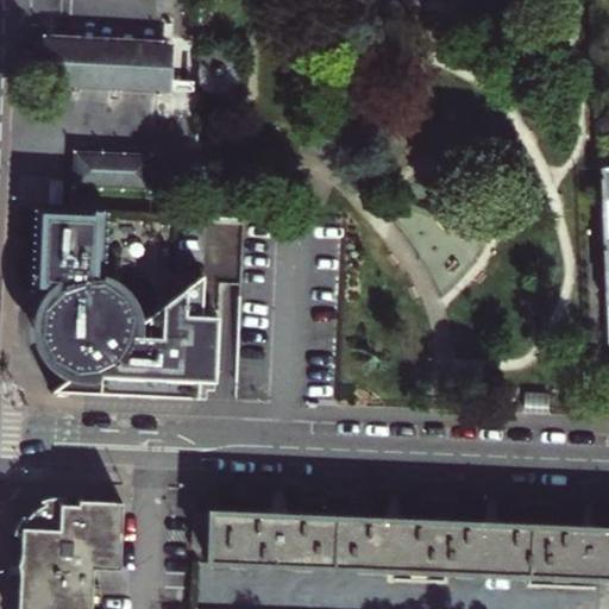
[(49,35),(32,46),(31,68),(45,81),(102,83),(176,87),(179,39),(104,36),(49,35)]
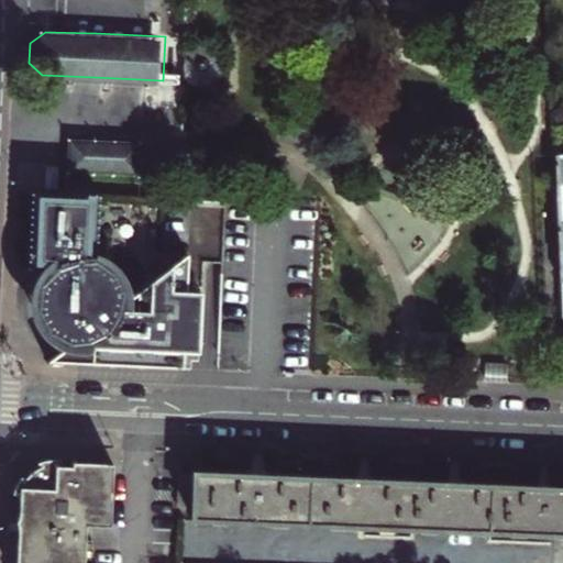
[(180,47),(181,86),(219,85),(218,46),(180,47)]
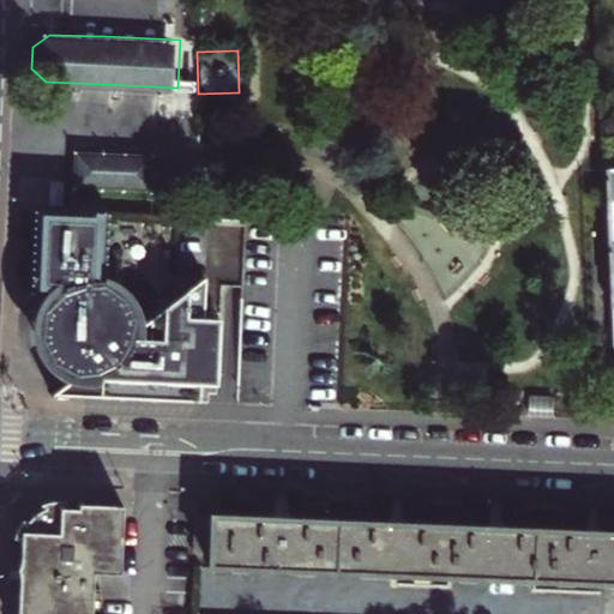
[(83,182),(158,185),(158,154),(85,151),(83,182)]
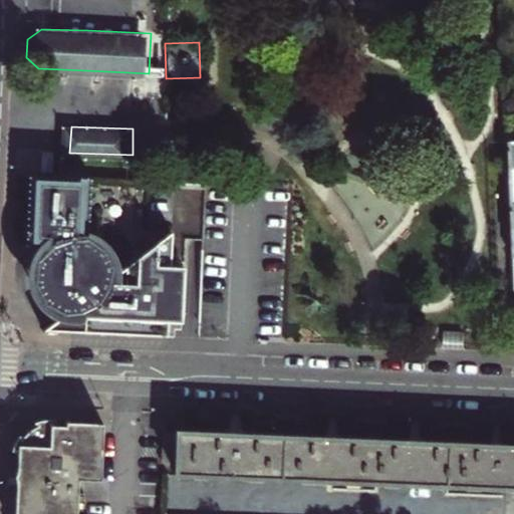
[(31,200),(30,223),(92,226),(95,177),(67,175),(32,173),(31,200)]
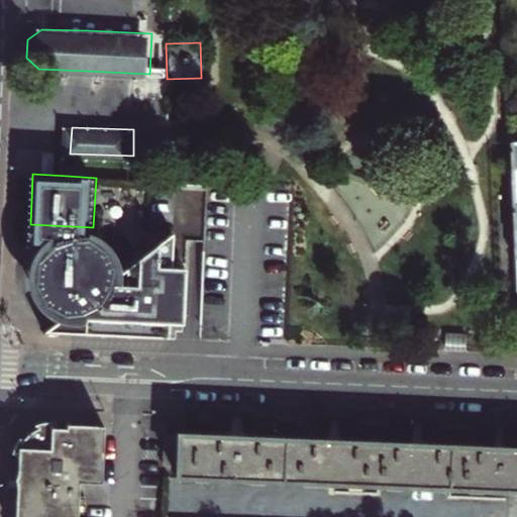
[(186,328),(190,291),(189,265),(175,264),(177,232),(126,266),(124,267),(114,267),(110,257),(105,250),(99,243),(92,238),(92,229),(93,227),(30,224),(29,244),(31,245),(41,246),(55,247),(52,250),(49,254),(48,255),(46,260),(44,264),(43,268),(43,273),(43,278),(44,283),(45,287),(47,292),(49,296),(53,300),(56,303),(60,306),(64,309),(69,310),(59,319),(54,322),(52,325),(45,330),(172,336),(172,328),(186,328)]
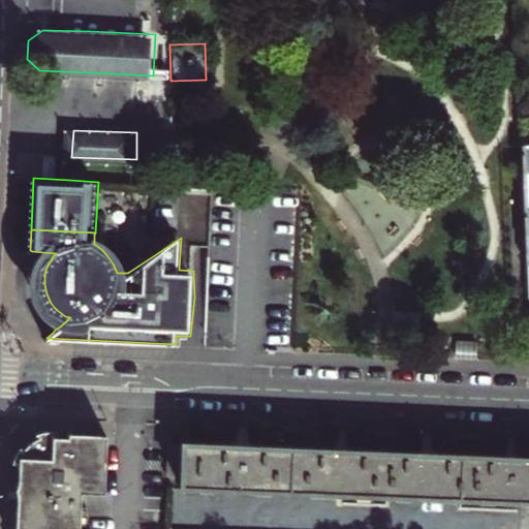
[(176,344),(190,344),(190,336),(176,336),(176,344)]
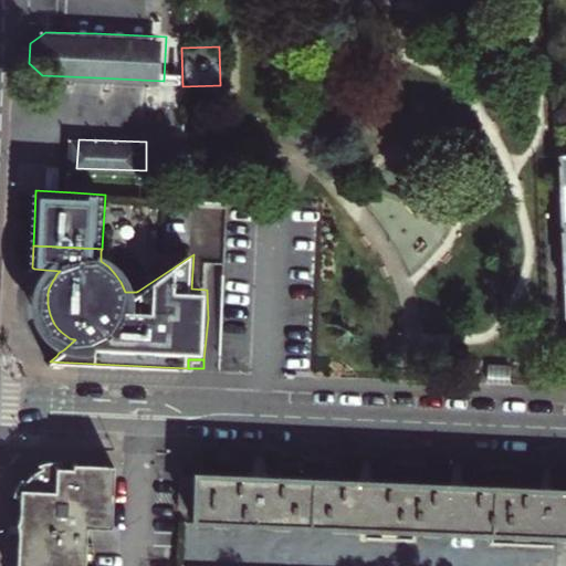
[(18,481),(17,522),(17,527),(84,528),(111,528),(112,463),(62,462),(62,465),(29,465),(24,469),(21,471),(18,481)]
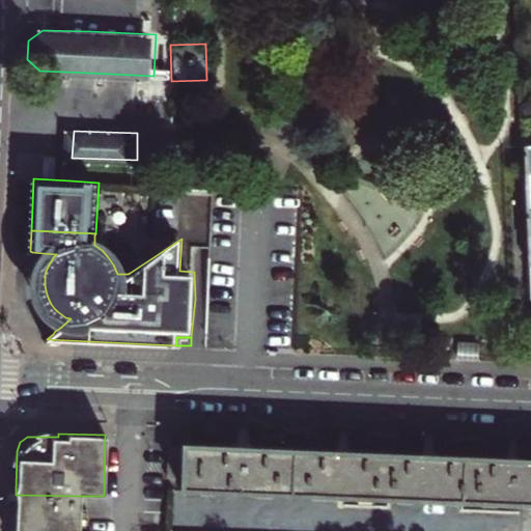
[(178,475),(179,444),(166,444),(165,475),(178,475)]
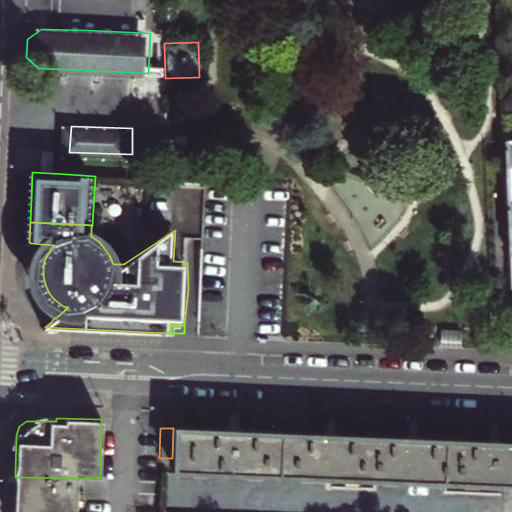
[(173,471),(283,476),(285,433),(233,431),(175,428),(173,471)]
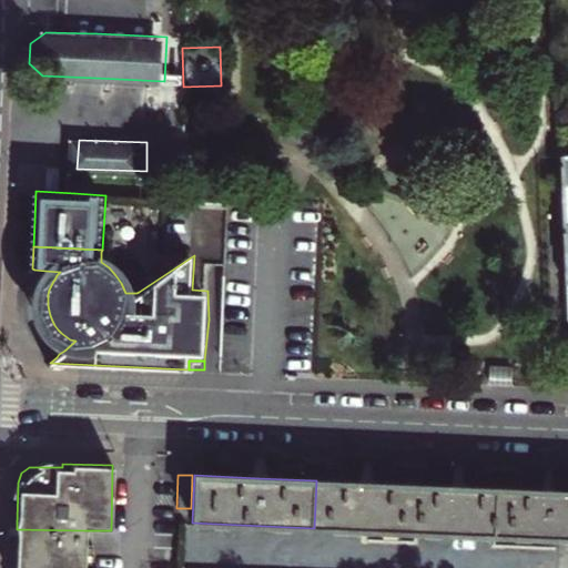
[(314,528),(405,531),(407,484),(361,483),(316,480),(314,528)]
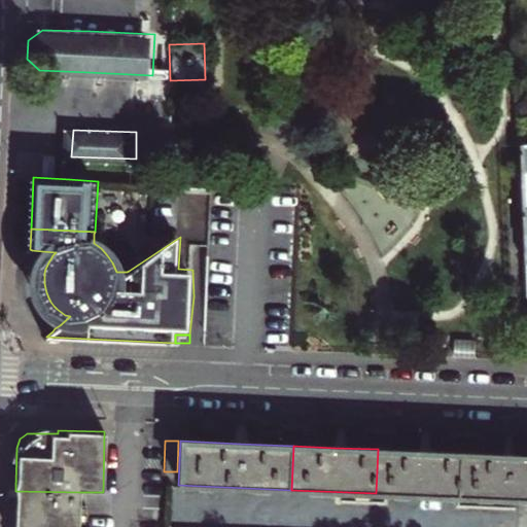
[(460,496),(462,453),(419,451),(378,449),(376,493),(460,496)]
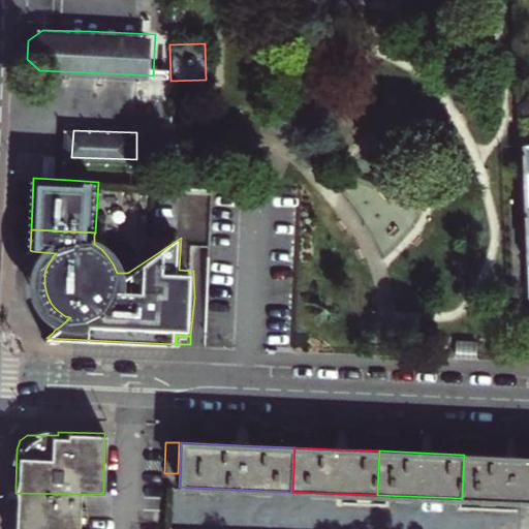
[(464,455),(462,498),(528,501),(528,457),(511,457),(464,455)]
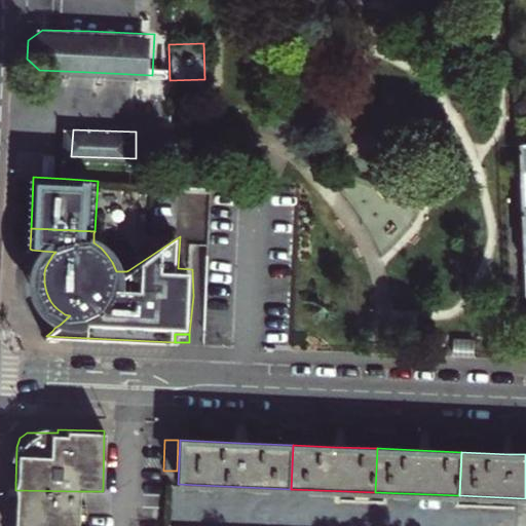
[(5,500),(15,500),(15,490),(15,485),(6,485),(5,500)]
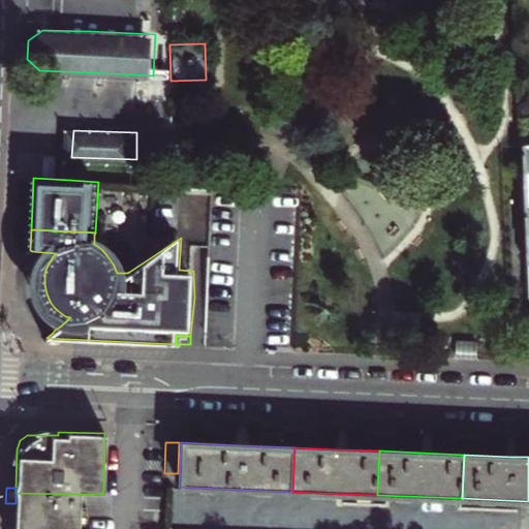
[(76,528),(79,494),(16,493),(16,503),(14,528),(76,528)]
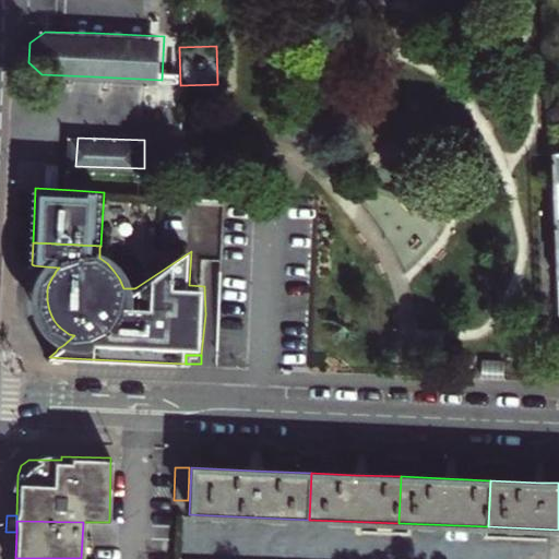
[(530,558),(178,546),(177,558),(530,558)]
